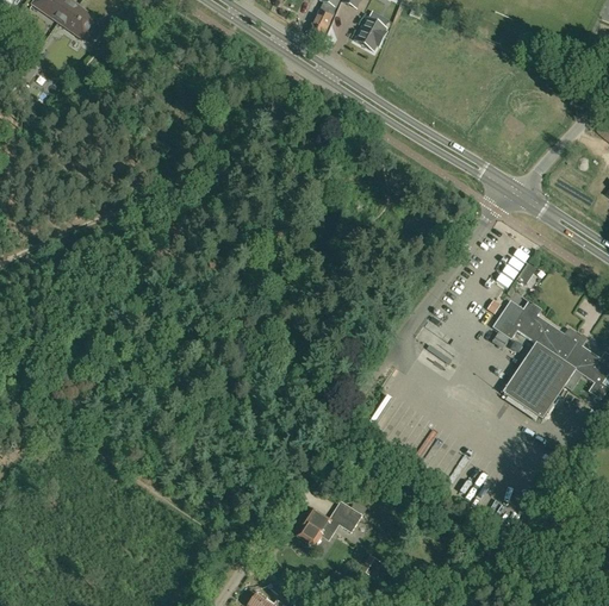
[(55,18),(67,0),(32,0),(31,1),(55,18)]
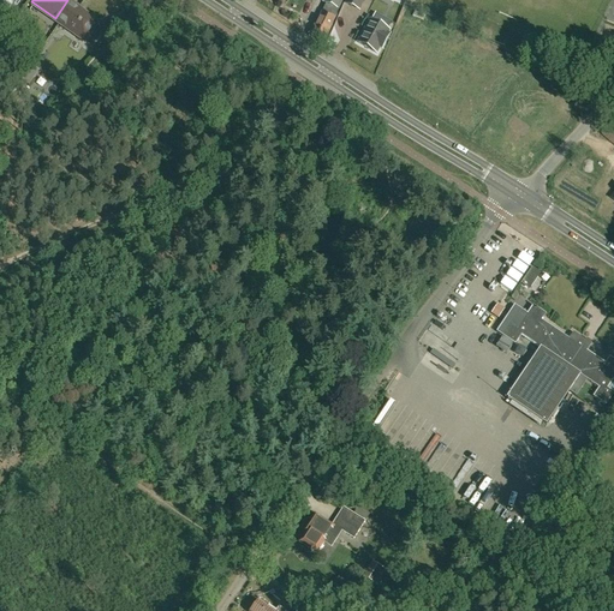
[(83,39),(97,18),(70,0),(67,0),(55,18),(83,39)]
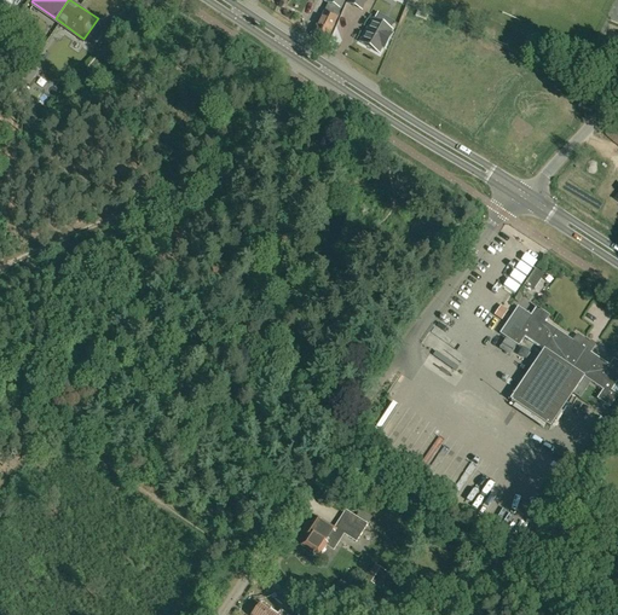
[(328,0),(323,7),(316,23),(310,30),(323,39),(328,32),(336,15),(340,5),(342,0),(328,0)]
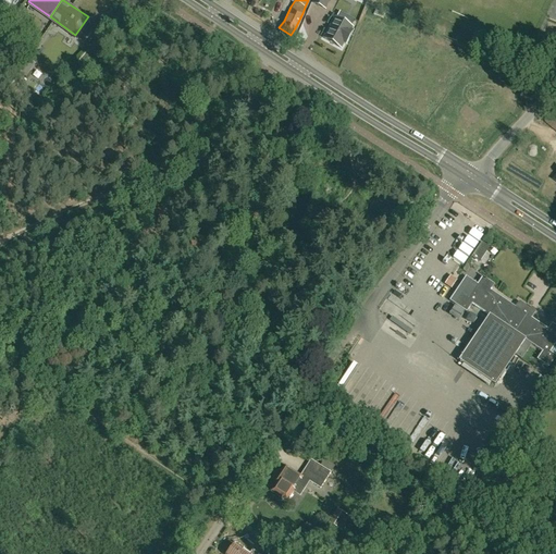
[(322,35),(341,45),(343,39),(345,40),(351,27),(350,26),(351,25),(333,15),(322,35)]
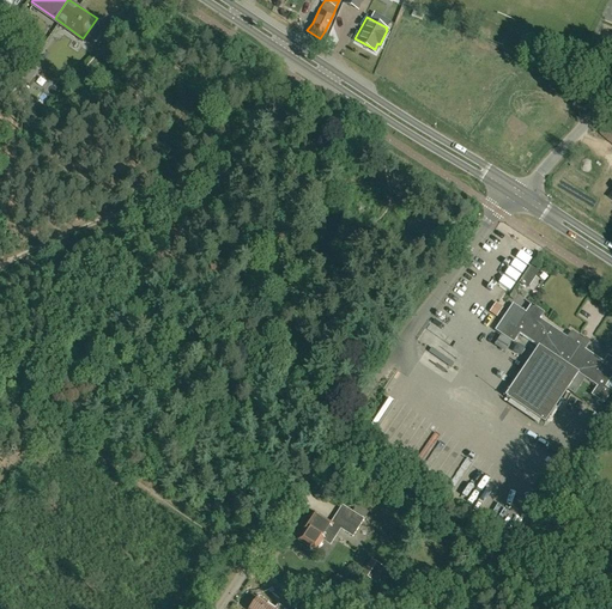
[(24,67),(19,74),(28,80),(32,73),(24,67)]
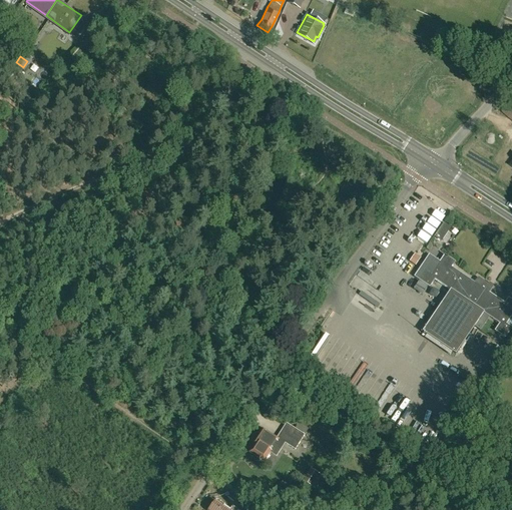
[(511,104),(508,101),(502,109),(511,117),(511,104)]
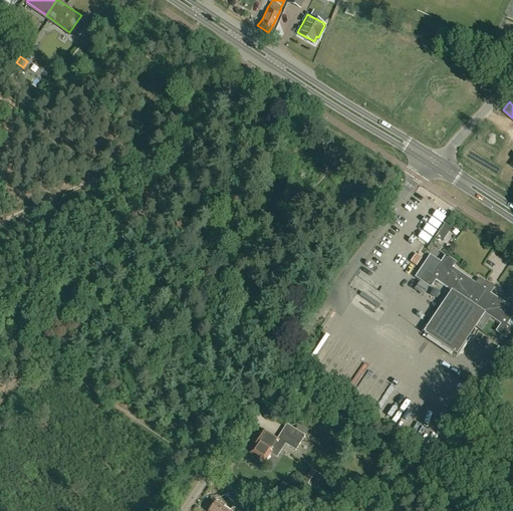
[(394,231),(400,235),(407,226),(400,221),(394,231)]
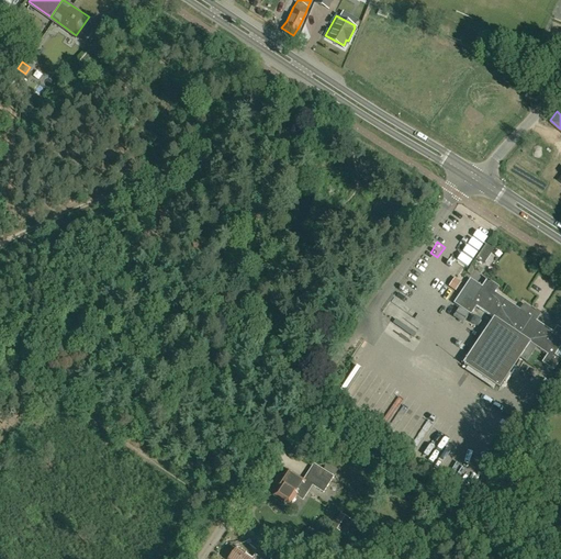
[(458,289),(463,280),(455,275),(450,283),(458,289)]
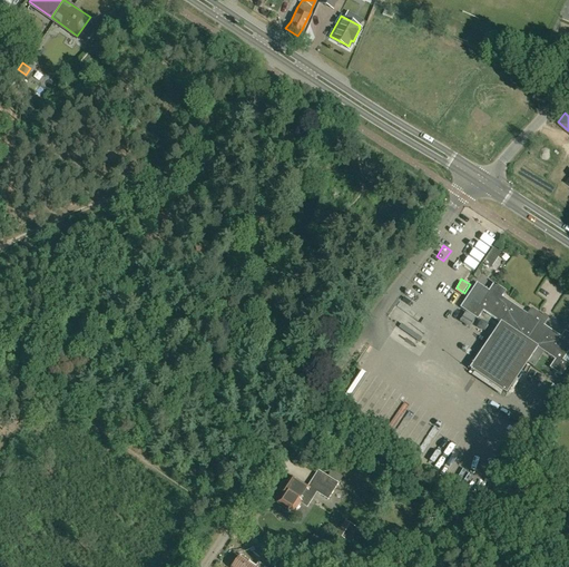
[(492,280),(488,287),(476,280),(459,304),(477,316),(482,308),(499,320),(468,365),(506,391),(537,344),(553,357),(548,364),(560,373),(568,361),(562,357),(568,345),(568,331),(563,328),(560,333),(542,322),(547,315),(530,304),(526,311),(501,294),(504,287),(492,280)]
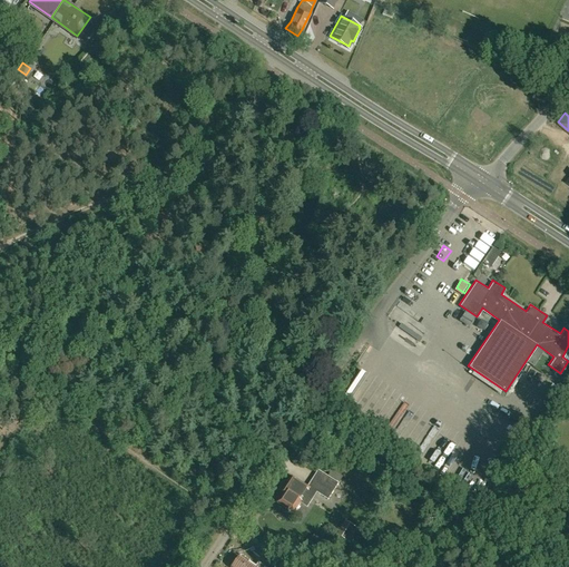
[(293,509),(298,500),(306,505),(312,495),(308,491),(311,487),(326,497),(337,480),(317,468),(307,484),(291,472),(286,478),(288,480),(276,499),(293,509)]
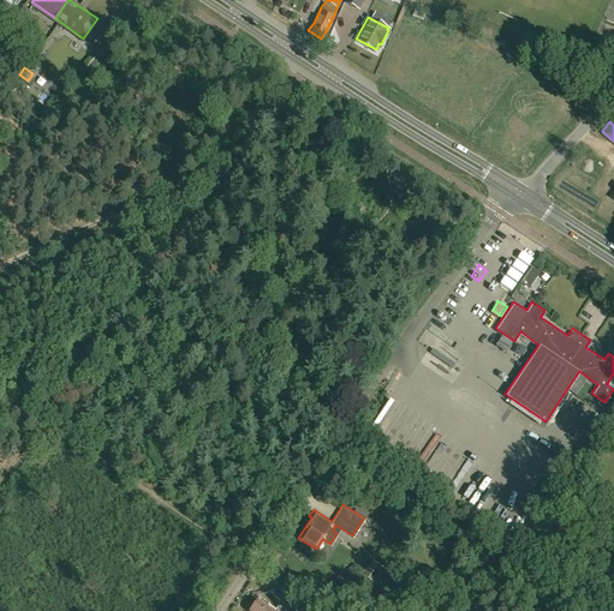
[(376,582),(386,567),(371,558),(362,573),(376,582)]
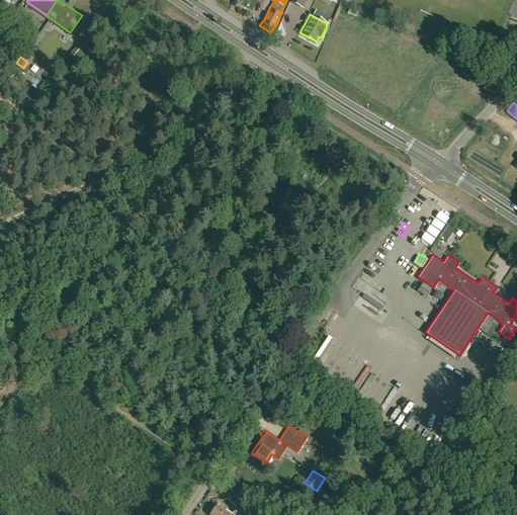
[(208,514),(209,514),(240,514),(242,514),(234,508),(230,513),(217,503),(208,514)]
